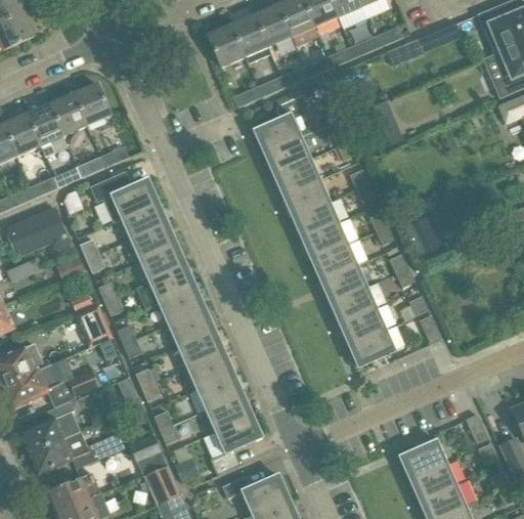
[(0,0),(0,20),(23,11),(16,0),(0,0)]
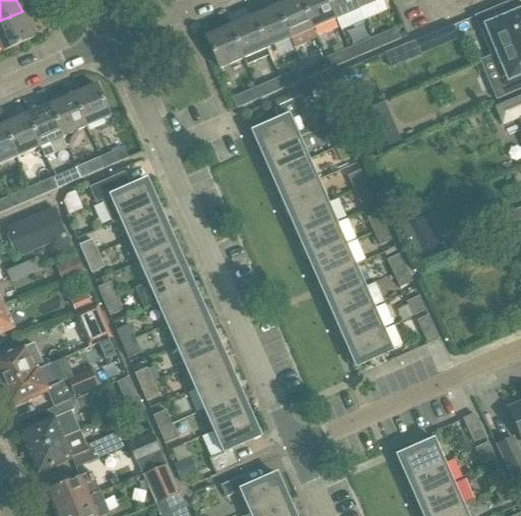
[(287,0),(275,5),(288,37),(311,27),(299,0),(287,0)]
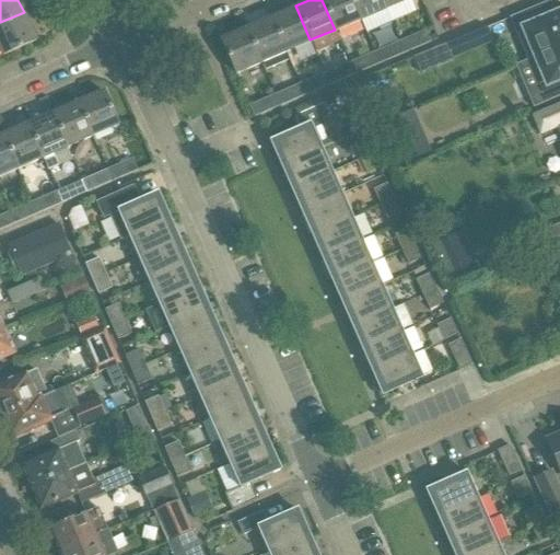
[(322,0),(335,30),(359,19),(351,0),(322,0)]
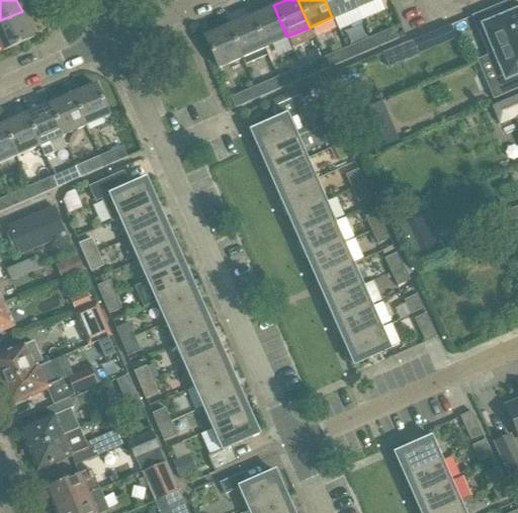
[(325,0),(332,17),(355,7),(352,0),(325,0)]
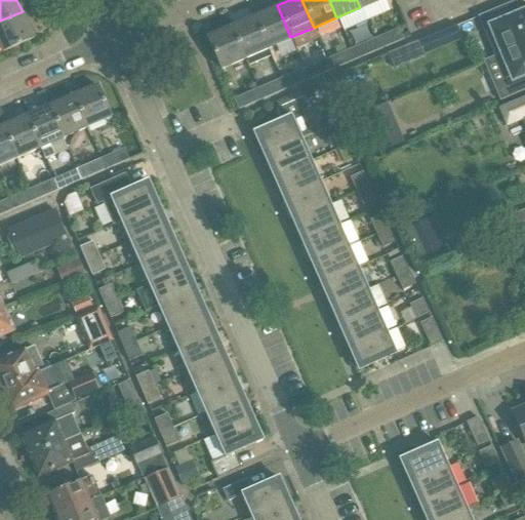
[(495,54),(524,42),(524,10),(522,12),(517,0),(515,0),(479,15),(495,54)]
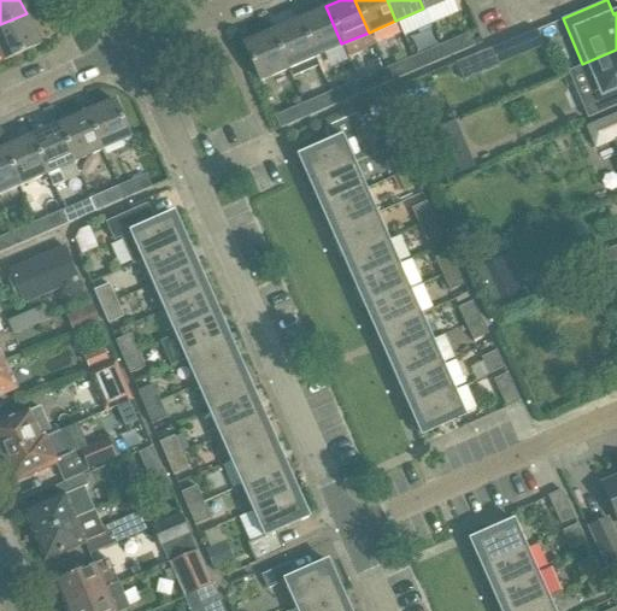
[(341,43),(325,6),(298,18),(313,56),(341,43)]
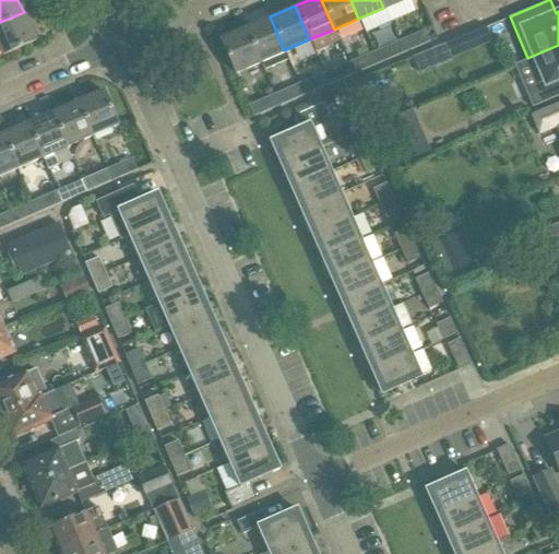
[(35,38),(24,12),(0,22),(0,49),(1,52),(35,38)]
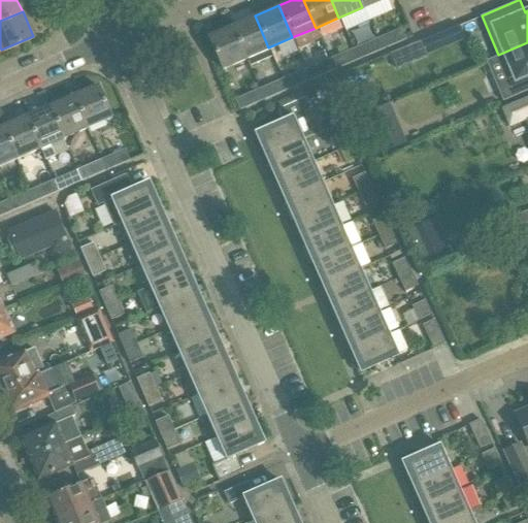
[(268,47),(255,15),(231,26),(244,58),(268,47)]
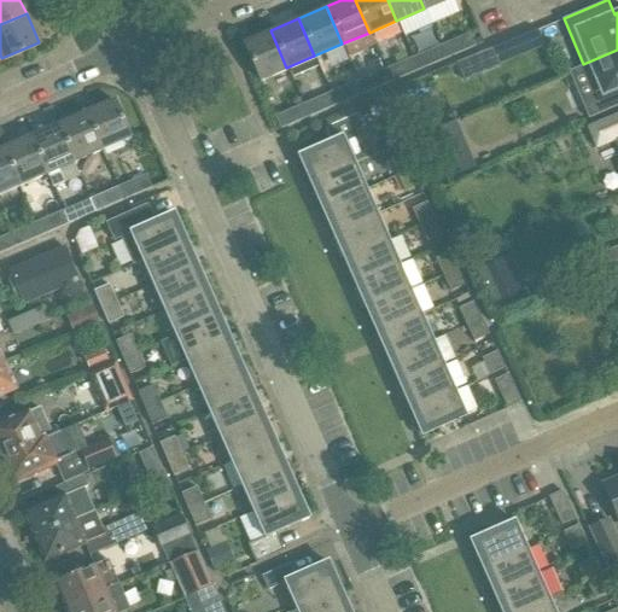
[(468,29),(438,42),(444,54),(473,42),(468,29)]
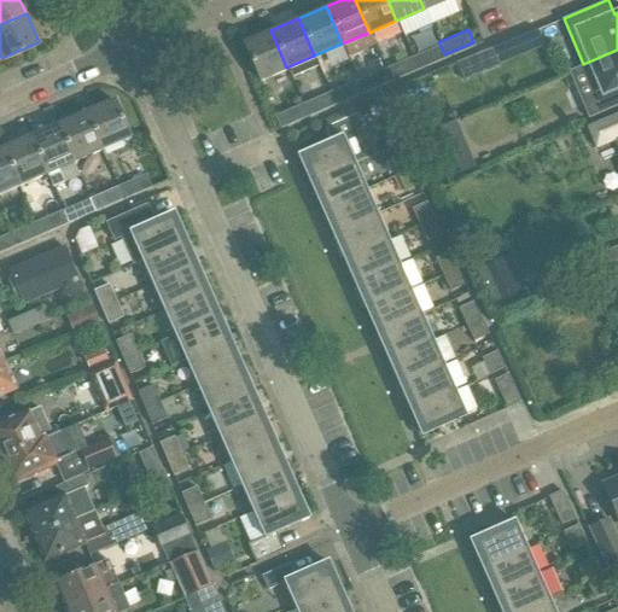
[(286,68),(270,30),(243,42),(260,79),(286,68)]
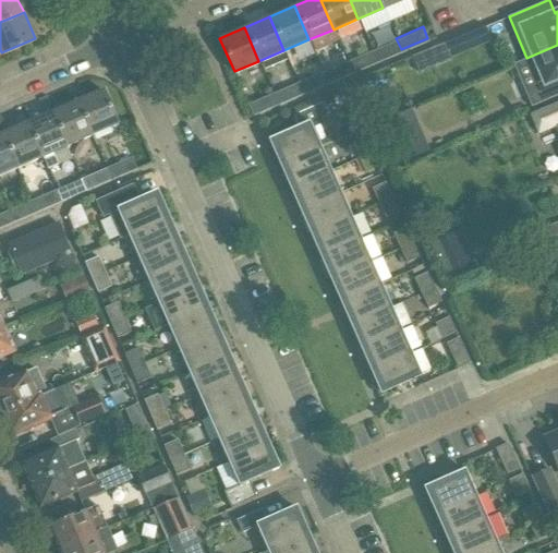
[(401,49),(396,38),(371,48),(376,60),(401,49)]
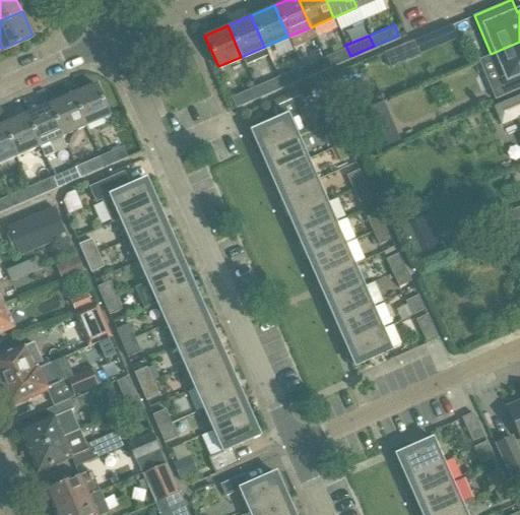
[(519,42),(491,54),(507,93),(519,87),(519,42)]
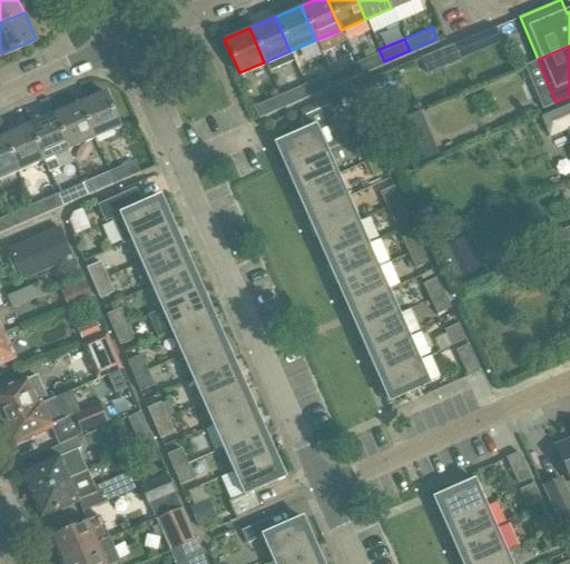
[(439,48),(422,55),(429,70),(445,63),(439,48)]
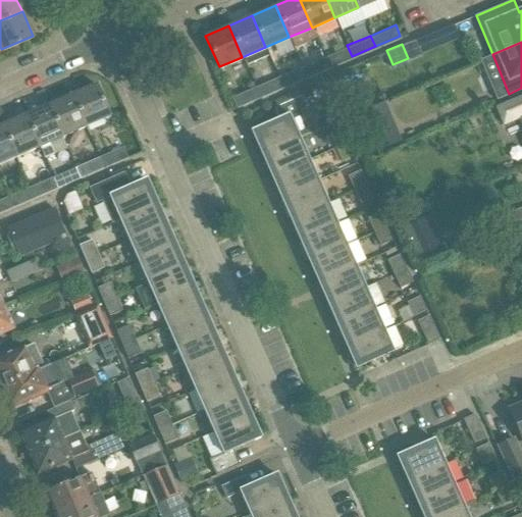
[(347,45),(323,55),(328,66),(352,56),(347,45)]
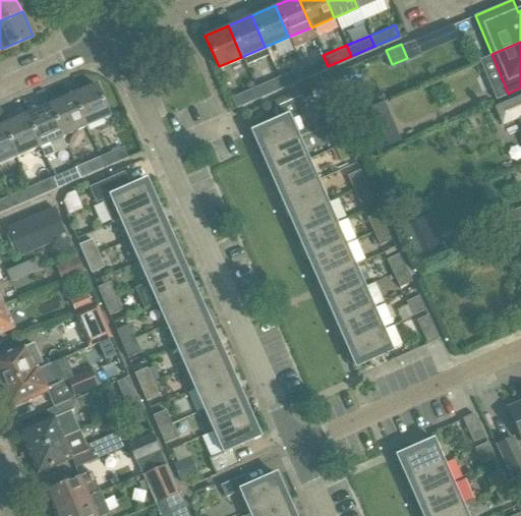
[(323,55),(300,65),(304,76),(328,66),(323,55)]
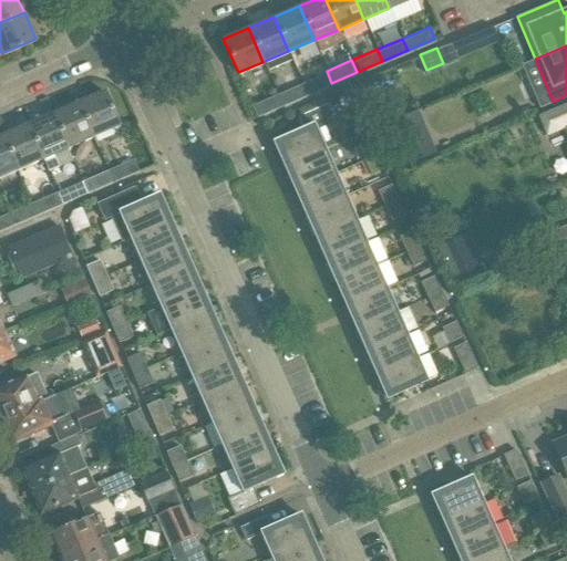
[(327,71),(301,82),(306,93),(331,83),(327,71)]
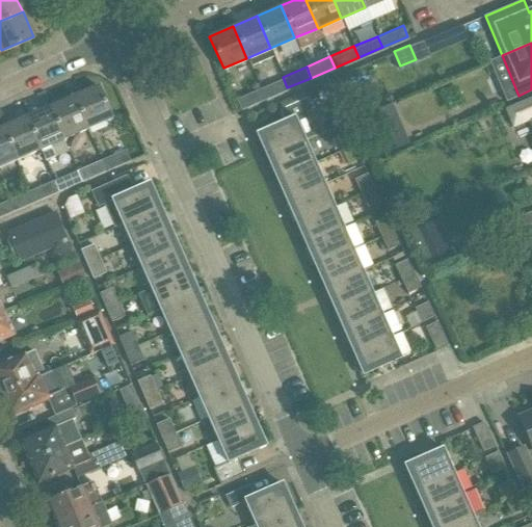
[(283,77),(259,86),(264,98),(287,87),(283,77)]
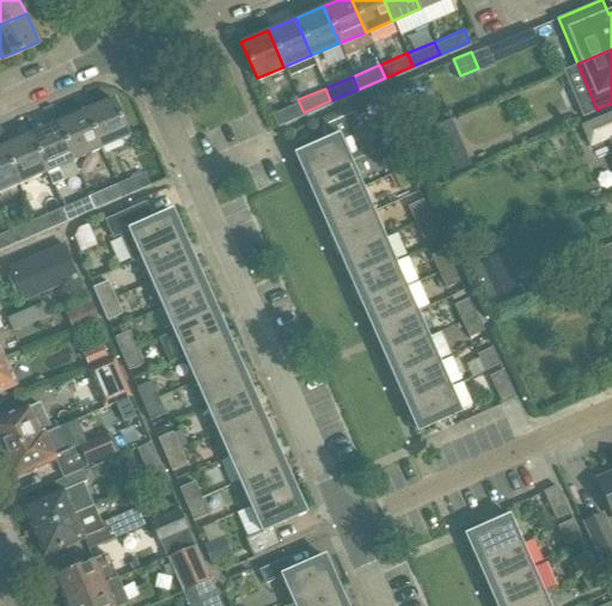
[(112,97),(84,110),(99,146),(128,134),(112,97)]
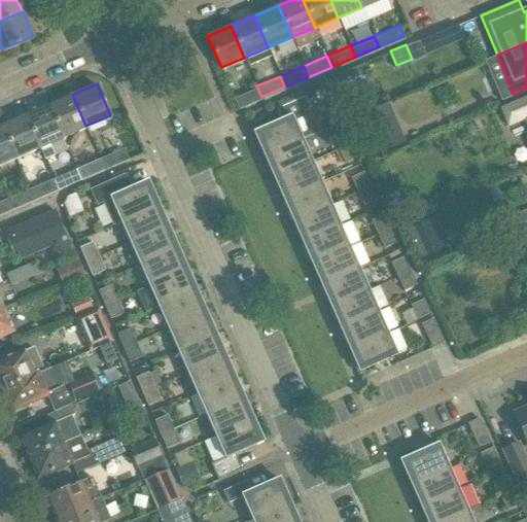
[(261,97),(256,85),(234,96),(239,107),(261,97)]
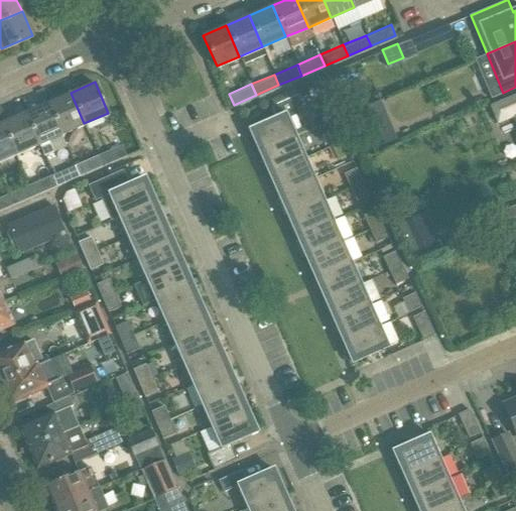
[(515,91),(491,102),(497,118),(515,111),(515,133),(515,91)]
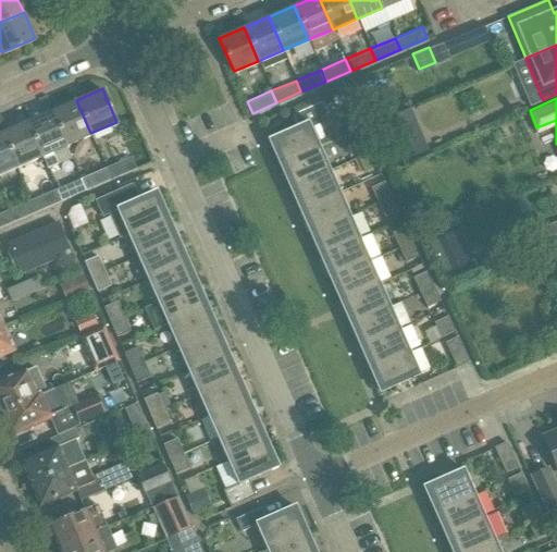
[(280,162),(283,161),(320,145),(309,121),(326,113),(321,99),(293,112),(298,125),(269,138),(280,162)]
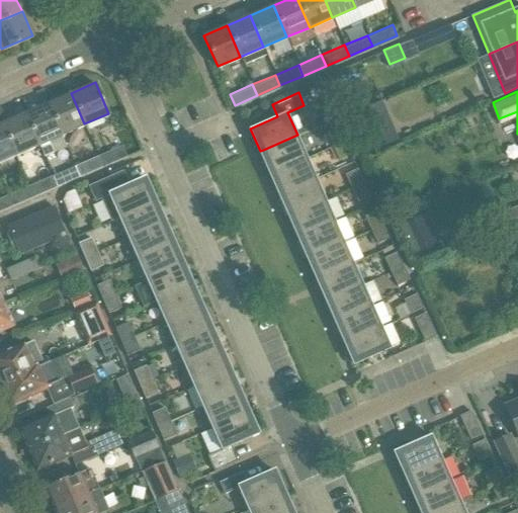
[(71,93),(48,102),(61,134),(84,123),(71,93)]
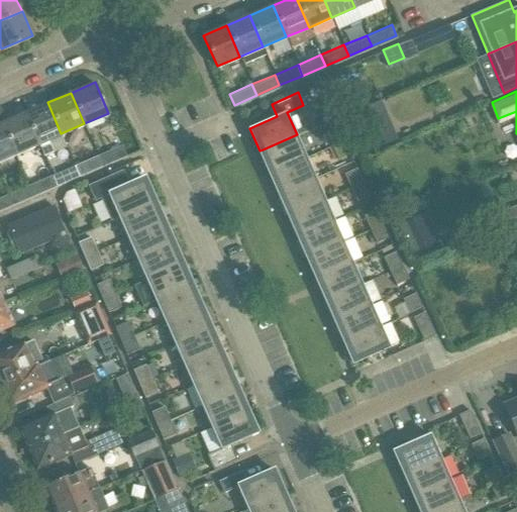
[(358,108),(358,109),(364,122),(365,122),(388,112),(382,98),(358,108)]
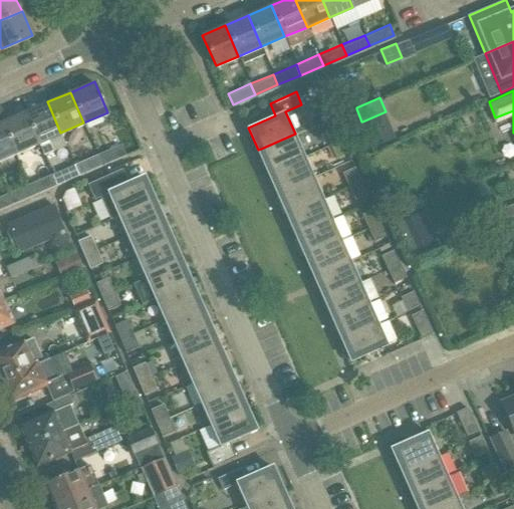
[(60,133),(47,101),(24,111),(37,143),(60,133)]
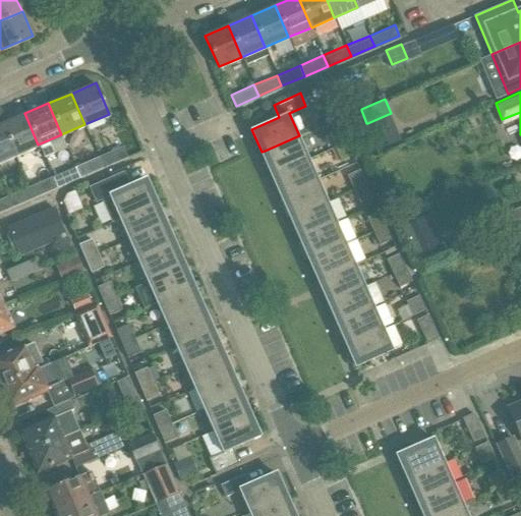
[(326,115),(329,121),(337,118),(335,111),(326,115)]
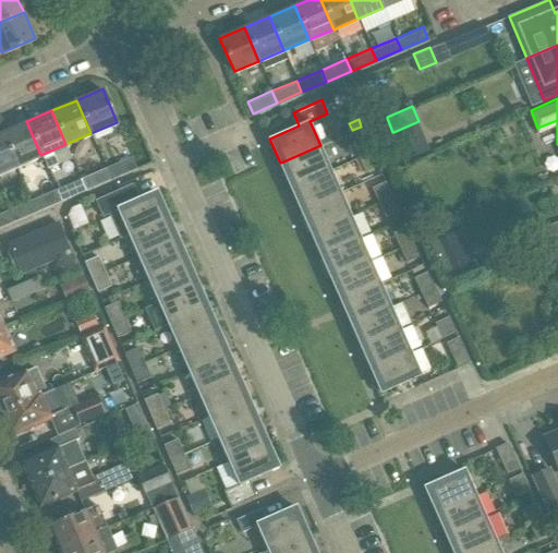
[(26,121),(1,132),(16,166),(40,155),(26,121)]
